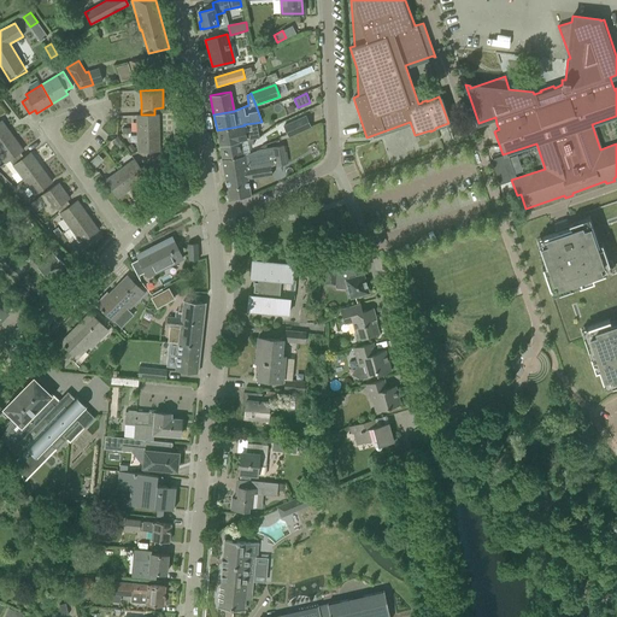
[(136,115),(136,133),(159,133),(158,115),(154,115),(141,115),(136,115)]
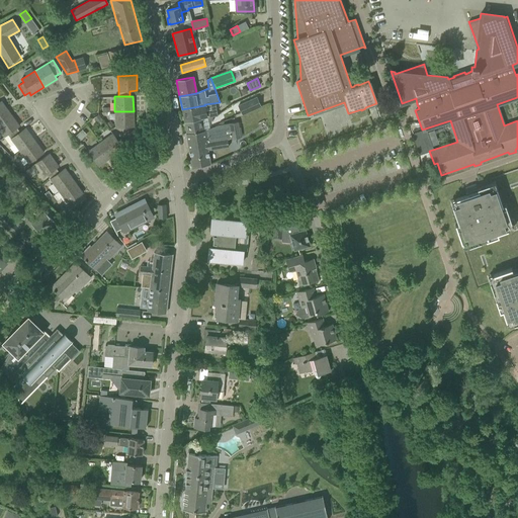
[(238,106),(242,114),(261,106),(257,97),(238,106)]
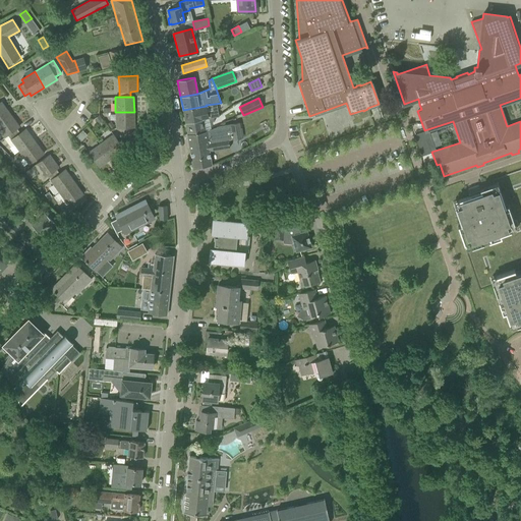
[(0,102),(0,121),(10,114),(1,102),(0,102)]
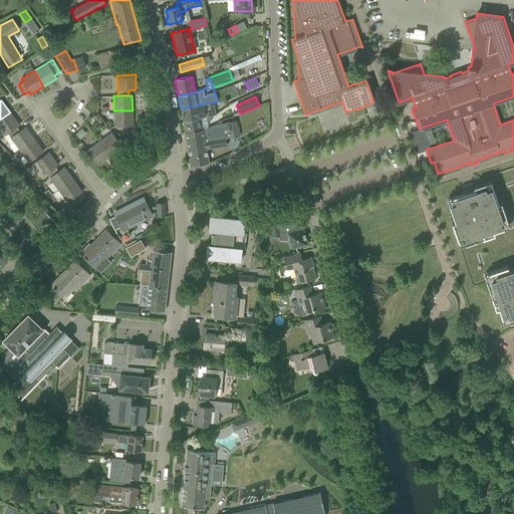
[(181,108),(183,121),(211,115),(211,116),(214,115),(212,102),(203,103),(204,104),(198,105),(181,108)]
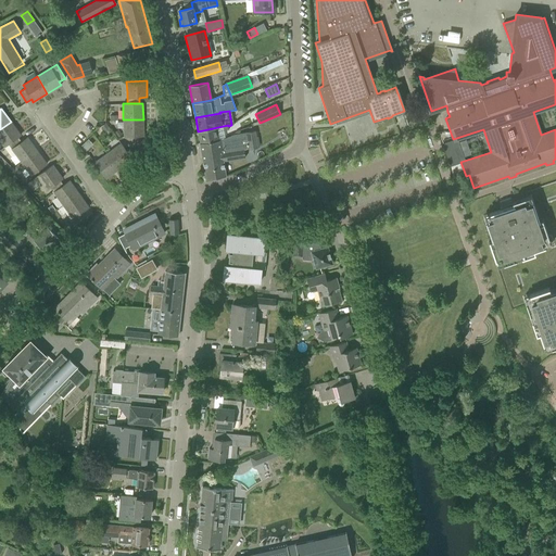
[(143,119),(123,119),(124,137),(143,136),(143,119)]
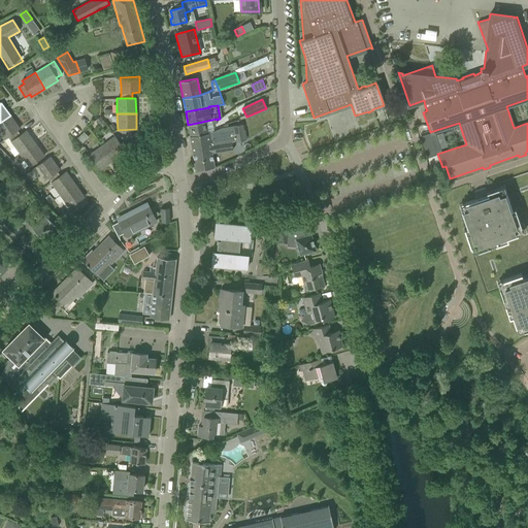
[(7,137),(17,130),(20,128),(10,116),(0,123),(0,133),(0,134),(0,141),(4,138),(4,139),(7,137)]
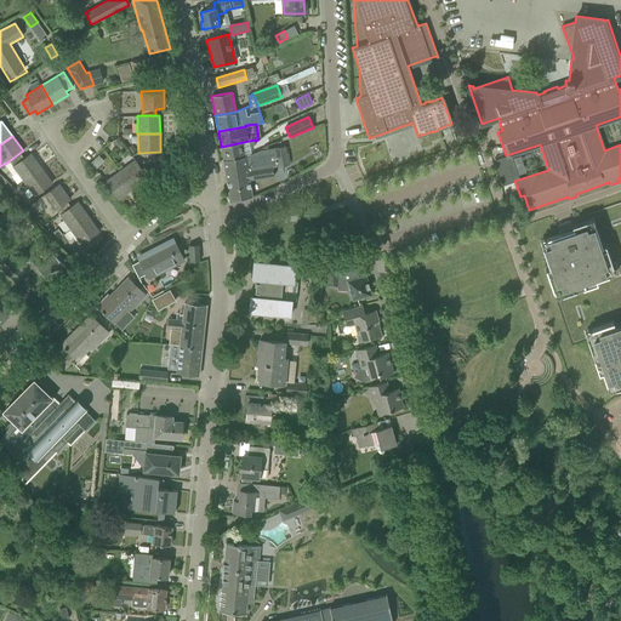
[(118,137),(113,141),(117,147),(123,142),(118,137)]
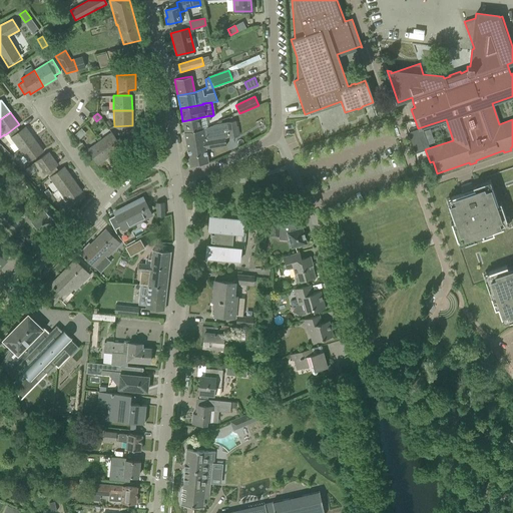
[(182,121),(184,132),(202,129),(207,127),(206,121),(211,119),(210,116),(210,115),(182,121)]
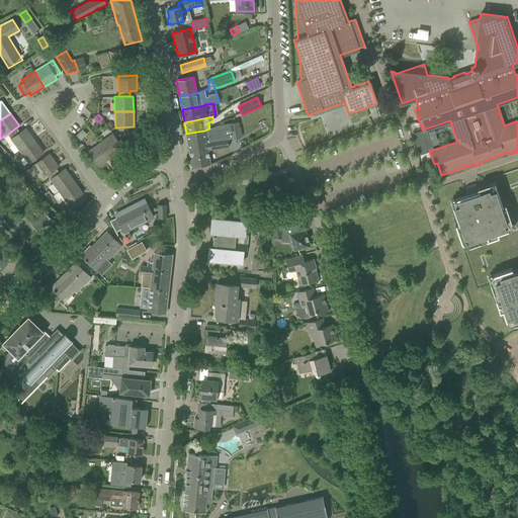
[(293,138),(311,131),(307,119),(289,125),(293,138)]
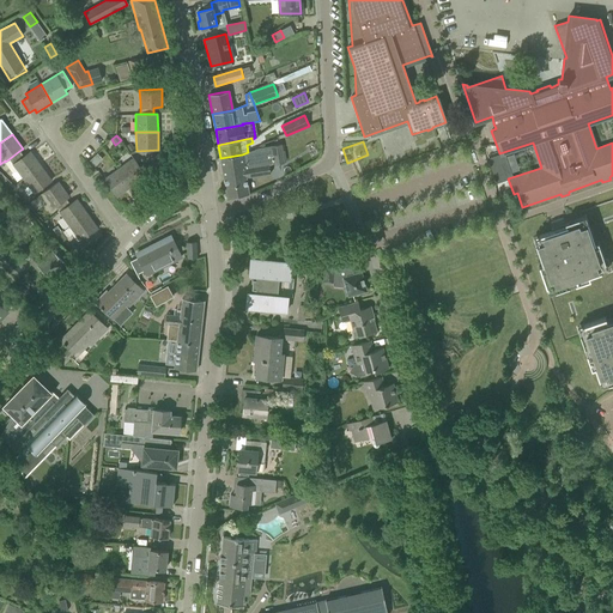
[(242,155),(220,158),(226,196),(249,193),(247,177),(271,174),(269,164),(274,164),(284,163),(280,144),(259,147),(248,152),(242,155)]
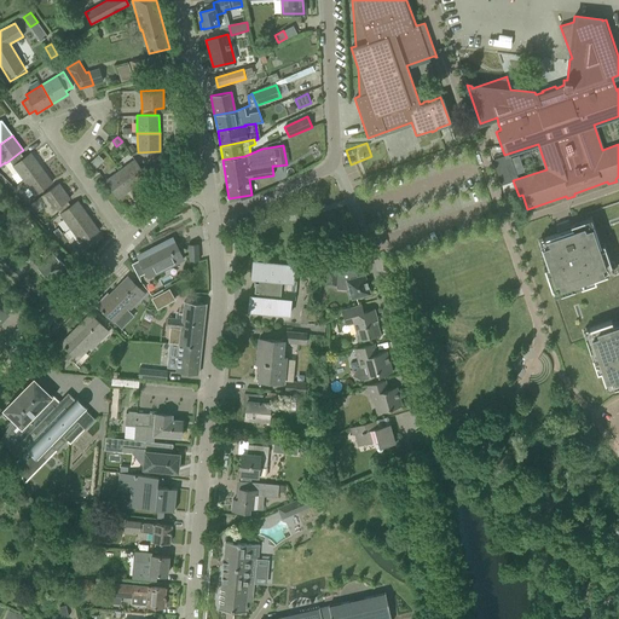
[(41,167),(30,152),(24,157),(19,152),(9,161),(23,180),(41,167)]
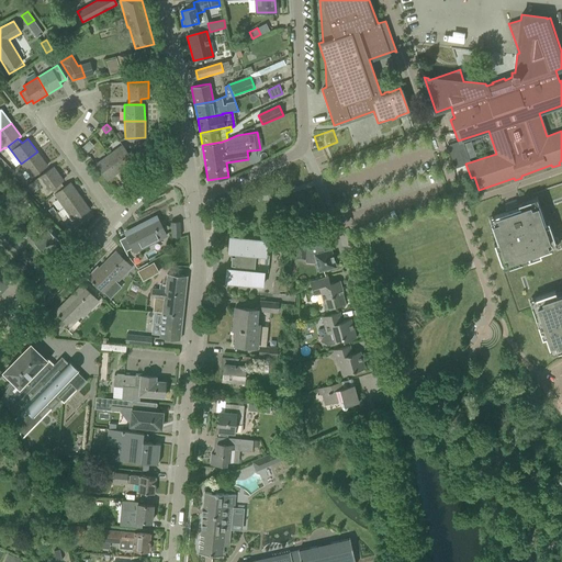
[(122,145),(109,154),(121,170),(134,161),(122,145)]
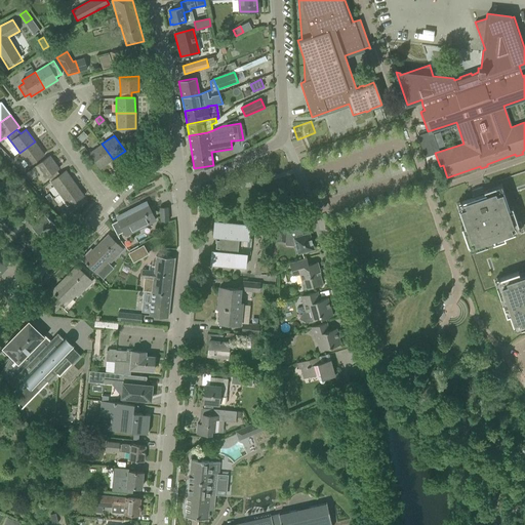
[(44,155),(35,142),(19,153),(29,165),(44,155)]
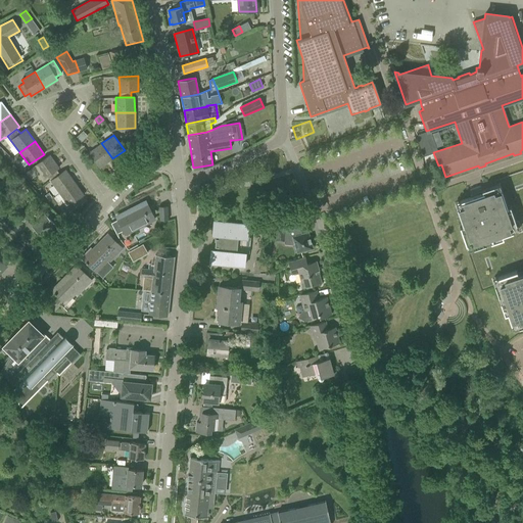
[(112,158),(101,143),(88,152),(99,168),(112,158)]
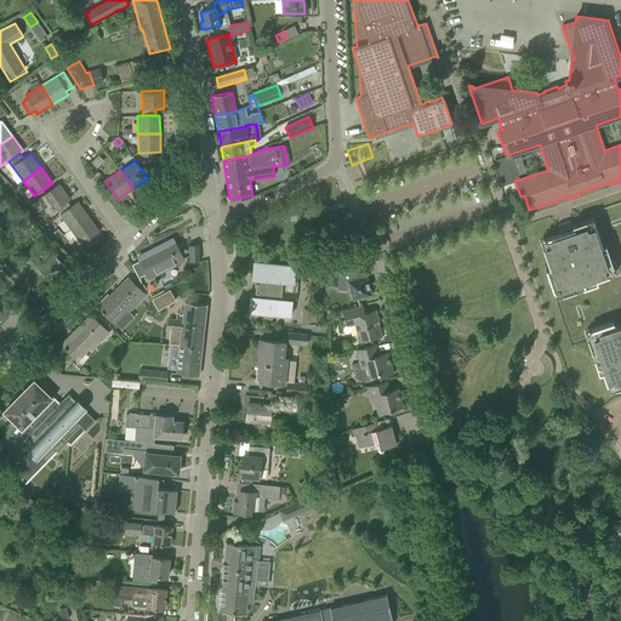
[(67,201),(70,199),(60,184),(50,191),(41,197),(52,212),(56,209),(57,212),(60,215),(70,206),(67,201)]
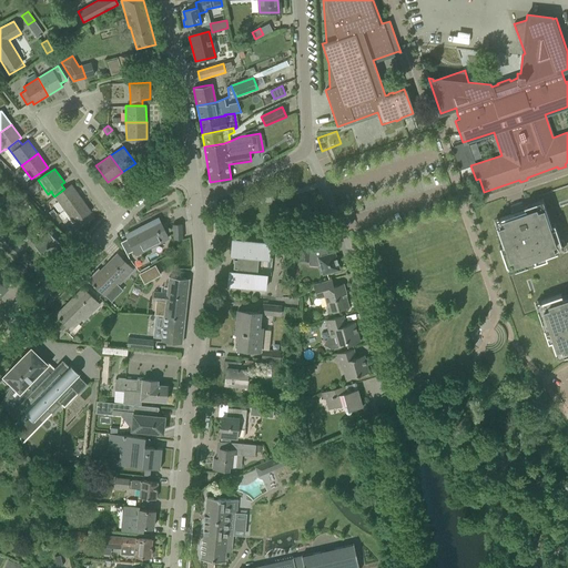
[(54,196),(64,210),(81,198),(71,184),(64,189),(54,196)]
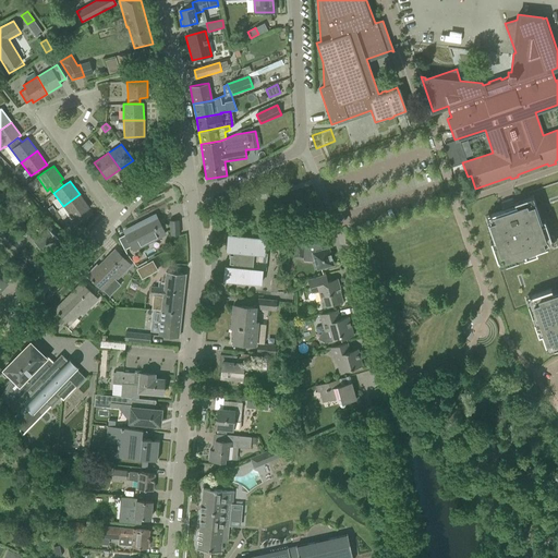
[(514,206),(484,216),(493,241),(490,242),(497,262),(499,268),(511,303),(524,299),(526,305),(537,336),(541,335),(547,352),(557,348),(557,181),(526,193),(528,198),(525,198),(513,203),(514,206)]
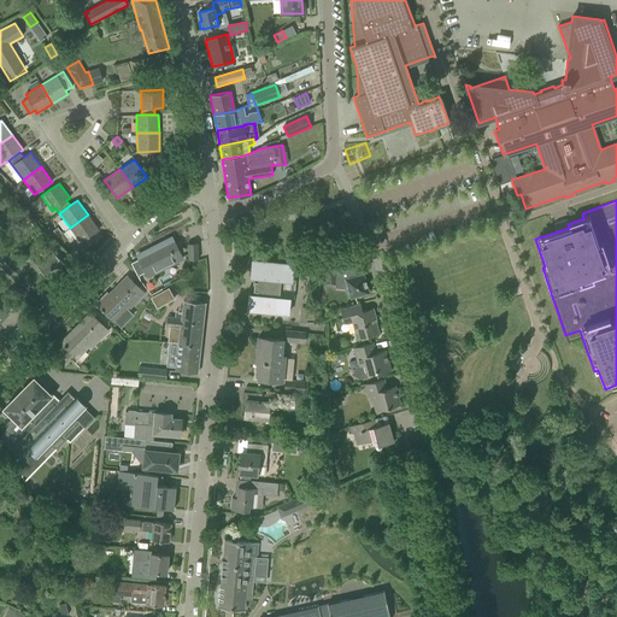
[(24,211),(17,219),(23,225),(30,218),(24,211)]
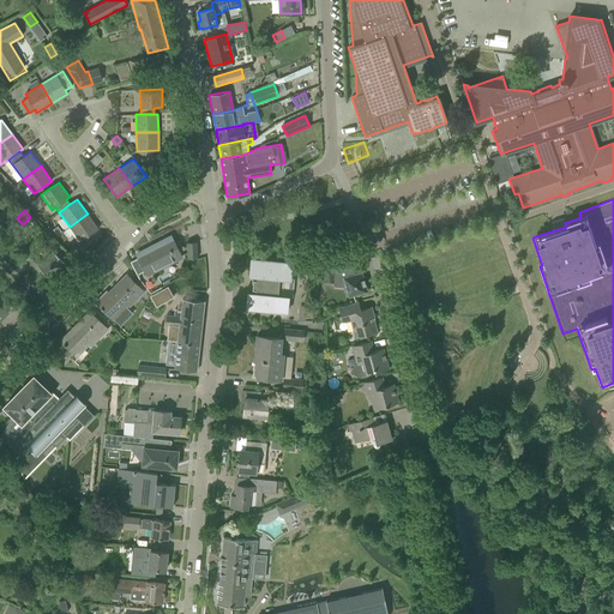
[(88,214),(70,227),(80,241),(98,228),(88,214)]
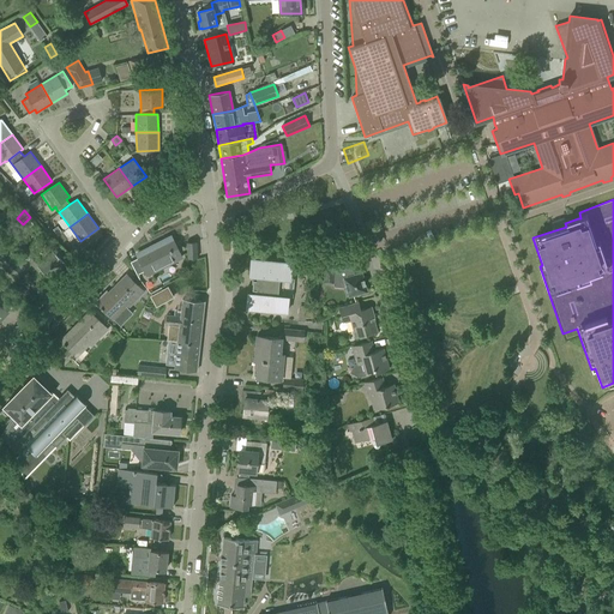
[(42,270),(52,280),(66,264),(71,259),(61,248),(56,253),(53,251),(42,262),(18,239),(12,245),(25,258),(18,265),(5,253),(0,257),(0,260),(17,277),(31,263),(40,272),(42,270)]
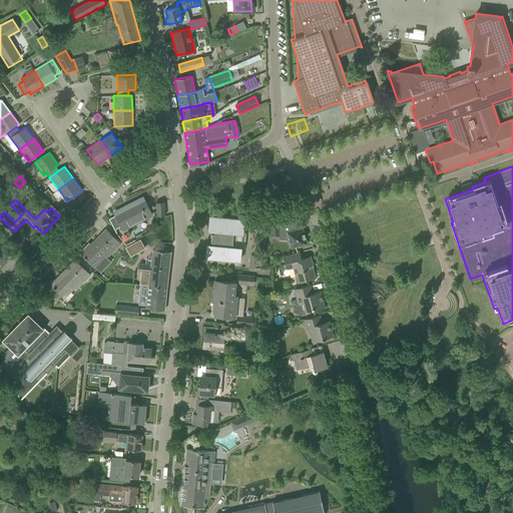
[(118,221),(113,223),(121,239),(126,236),(123,228),(151,214),(148,209),(144,200),(131,207),(130,205),(114,213),(118,221)]
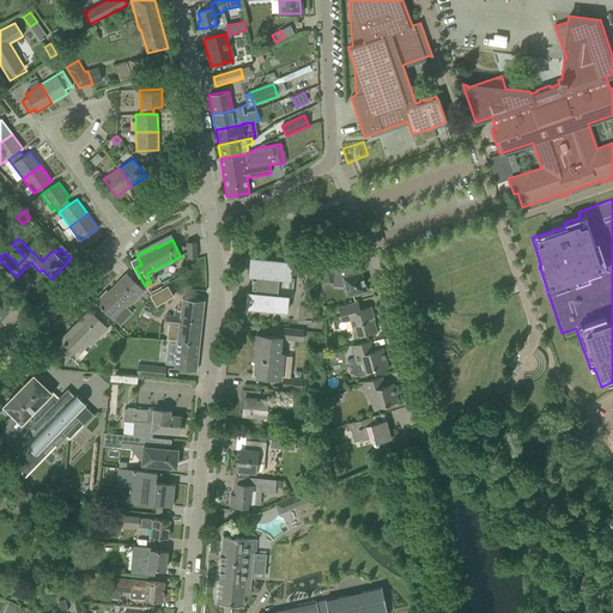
[(186,242),(187,258),(196,258),(195,242),(186,242)]
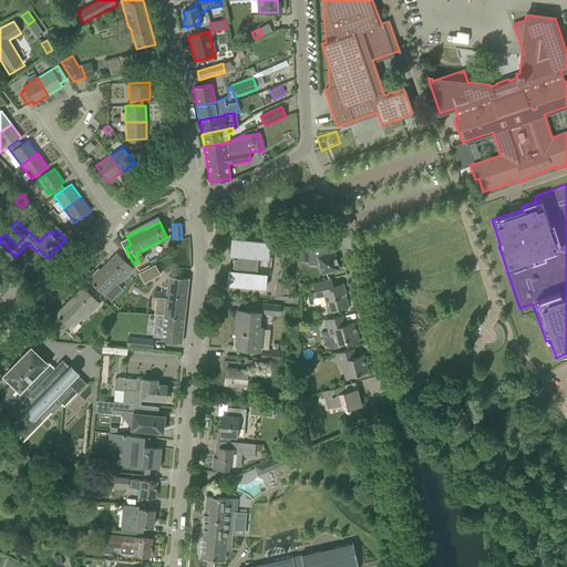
[(230,255),(234,255),(233,270),(228,269),(227,285),(265,288),(266,274),(265,274),(267,258),(268,258),(269,243),(232,239),(230,255)]
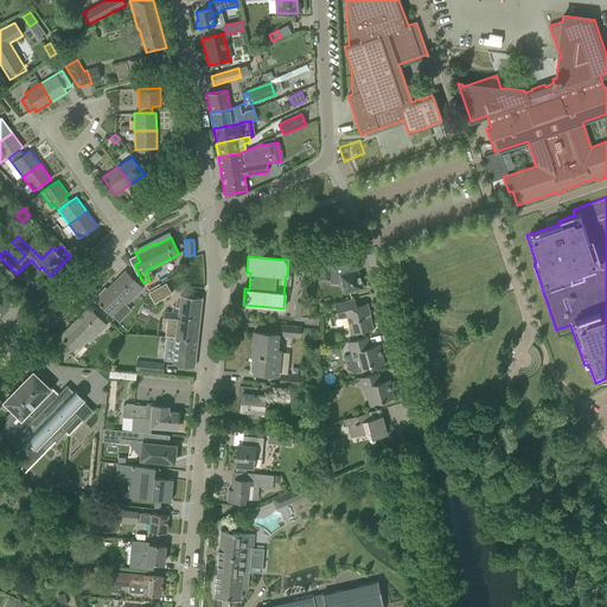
[(306,263),(320,264),(319,280),(328,280),(330,278),(340,278),(344,294),(363,288),(358,269),(349,272),(346,270),(345,267),(346,260),(331,259),(321,257),(307,256),(306,263)]
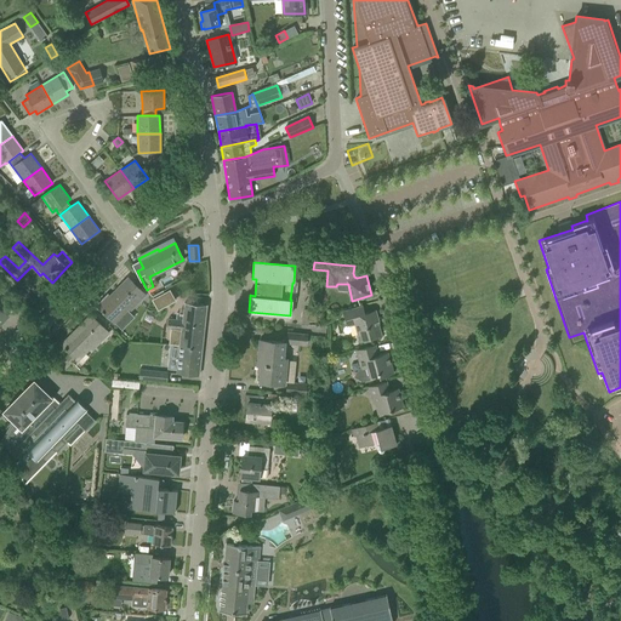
[(131,314),(127,309),(136,300),(138,302),(146,295),(127,278),(109,296),(112,297),(108,301),(107,300),(98,307),(104,313),(103,314),(106,315),(107,314),(119,326),(131,314)]
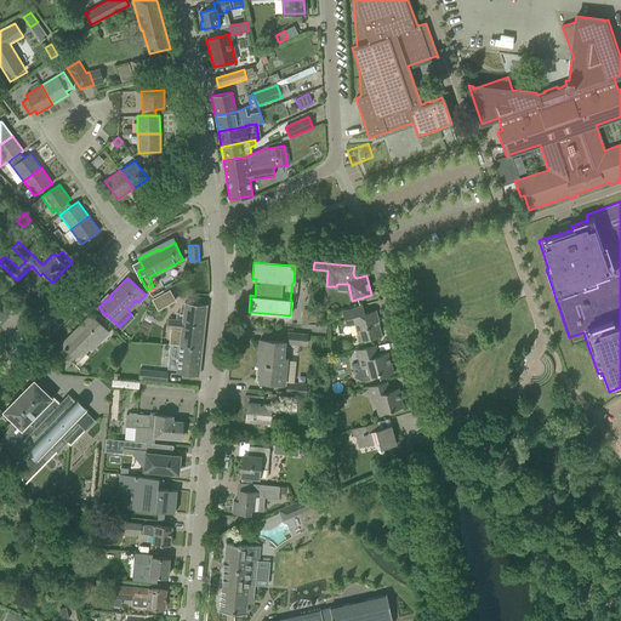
[(163,290),(153,296),(154,298),(159,308),(175,300),(169,290),(164,292),(163,290)]
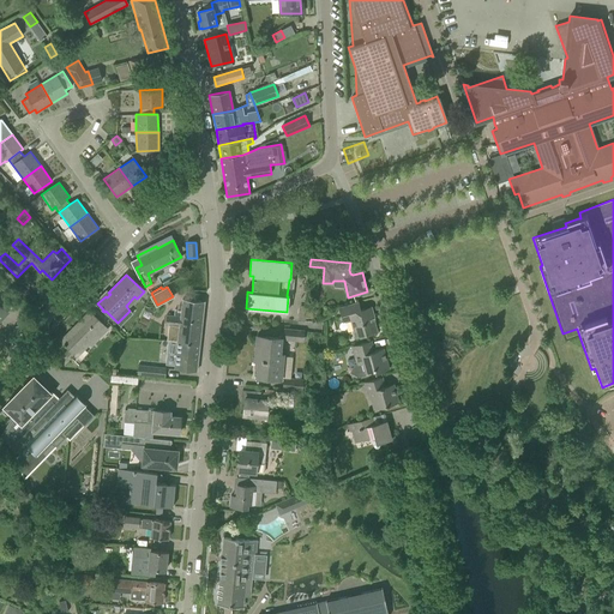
[(197,371),(204,301),(182,299),(180,317),(166,314),(166,324),(179,325),(178,341),(168,339),(167,354),(176,355),(174,368),(197,371)]
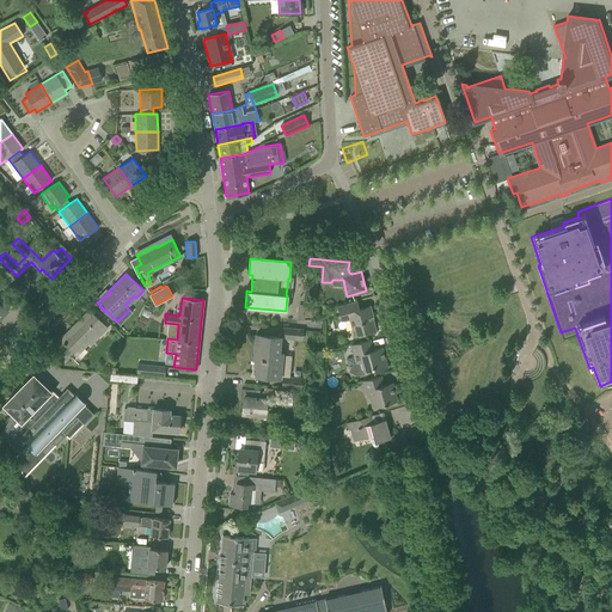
[(373,319),(374,318),(372,313),(371,313),(371,311),(372,310),(371,305),(359,308),(356,300),(338,306),(342,320),(349,319),(354,336),(377,330),(373,319)]
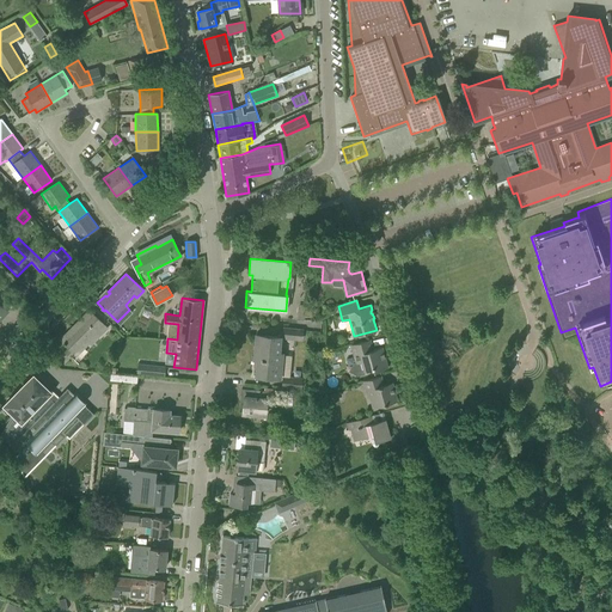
[(68,348),(69,348),(73,352),(75,354),(98,332),(101,335),(106,328),(98,319),(90,311),(61,340),(68,348)]
